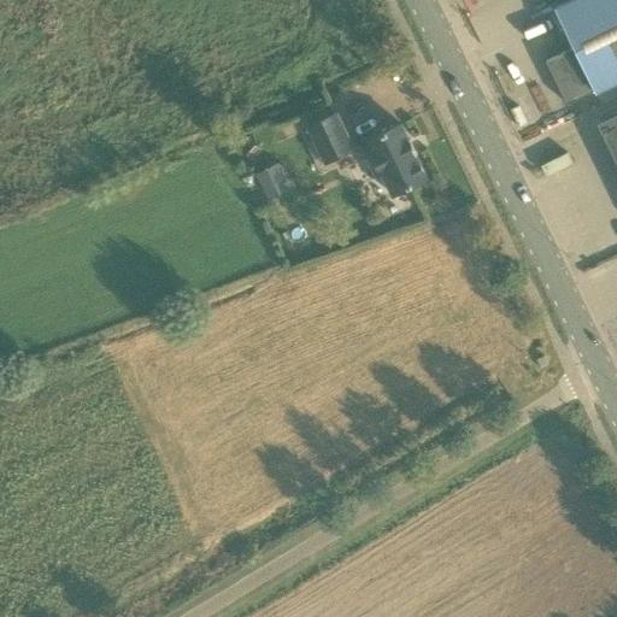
[(597,92),(616,81),(616,0),(571,0),(556,9),(574,47),(546,60),(568,104),(595,90),(597,92)]
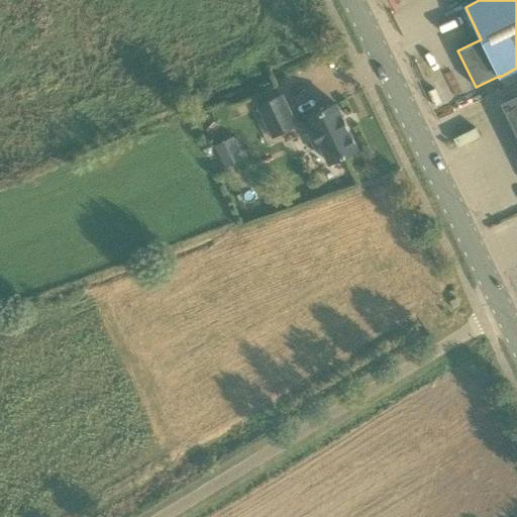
[(273,135),(297,124),(282,94),(259,106),(273,135)]
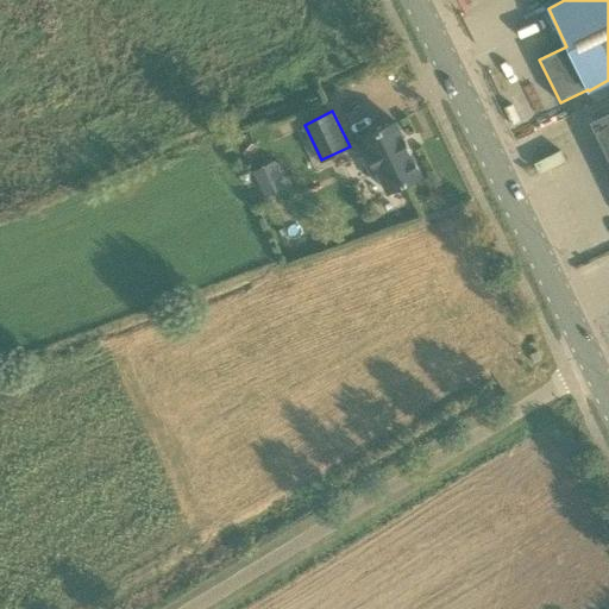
[(608,159),(608,111),(590,121),(608,159)]
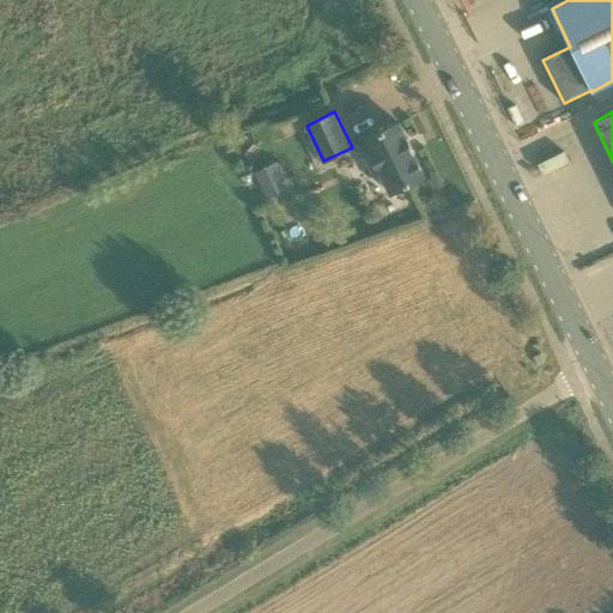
[(399,122),(358,141),(374,174),(380,171),(390,193),(425,176),(413,153),(414,152),(407,137),(406,138),(399,122)]
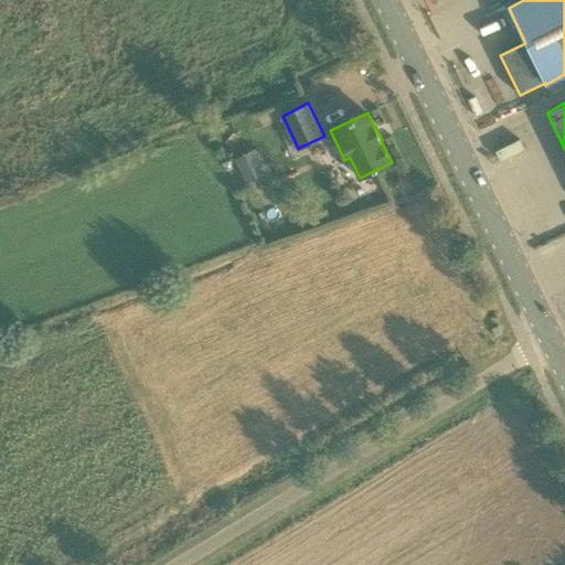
[(234,157),(245,181),(268,171),(256,146),(234,157)]
